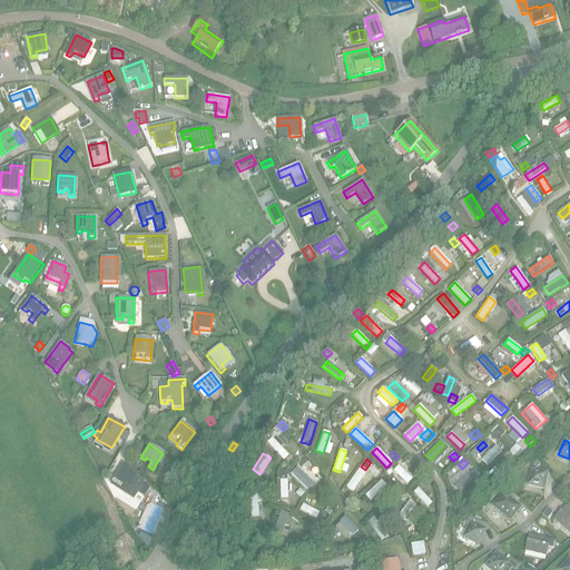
[(114,479),(110,484),(125,494),(130,498),(133,500),(137,493),(144,497),(148,489),(143,485),(139,483),(135,480),(138,474),(124,464),(114,479)]
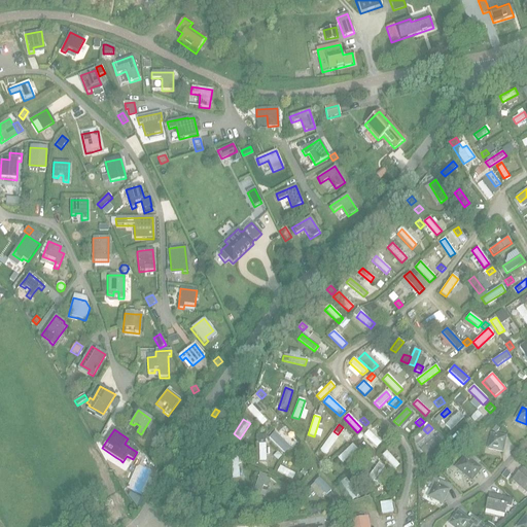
[(363,434),(377,448),(381,443),(367,430),(363,434)]
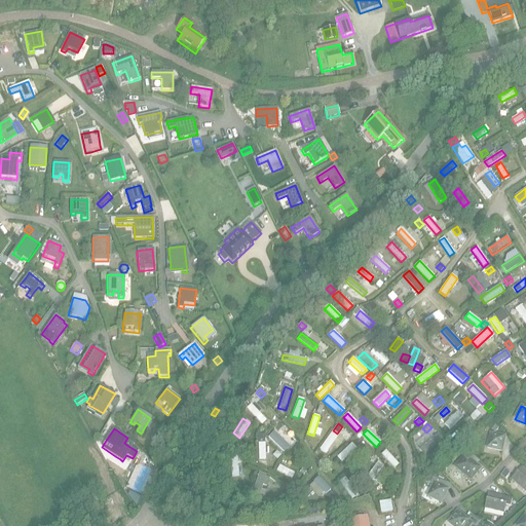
[(339,436),(333,430),(318,449),(325,454),(339,436)]
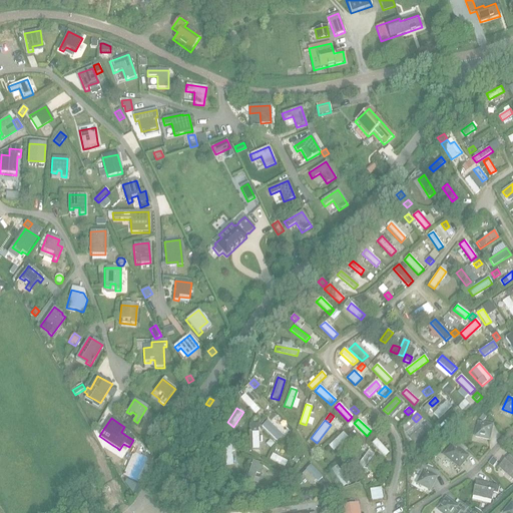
[(279,434),(266,422),(262,427),(274,439),(279,434)]
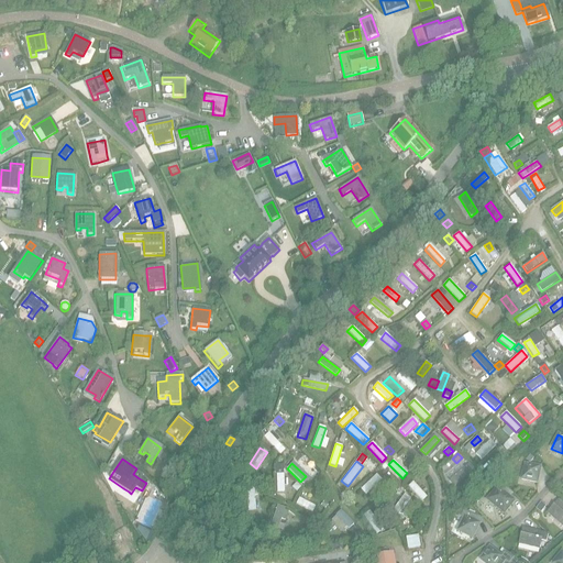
[(284,465),(275,465),(275,474),(284,474),(284,465)]
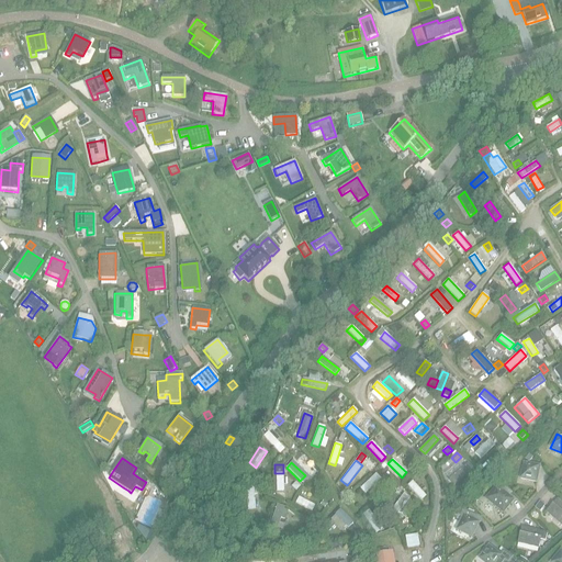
[(471,470),(467,464),(446,481),(451,486),(471,470)]
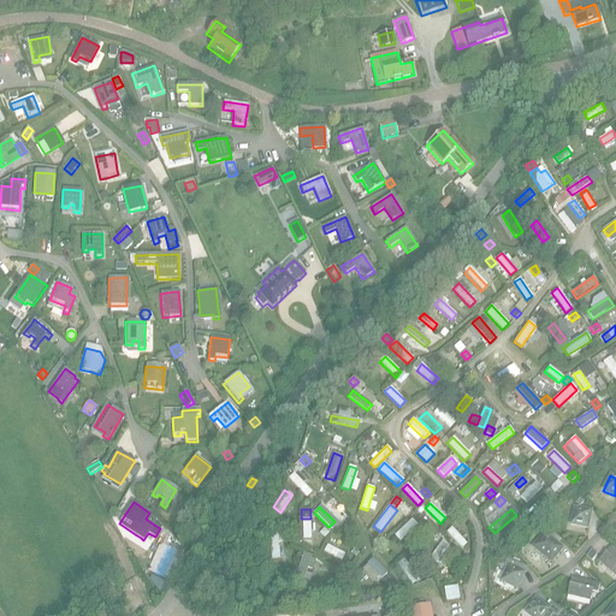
[(570,525),(587,529),(591,513),(575,509),(570,525)]
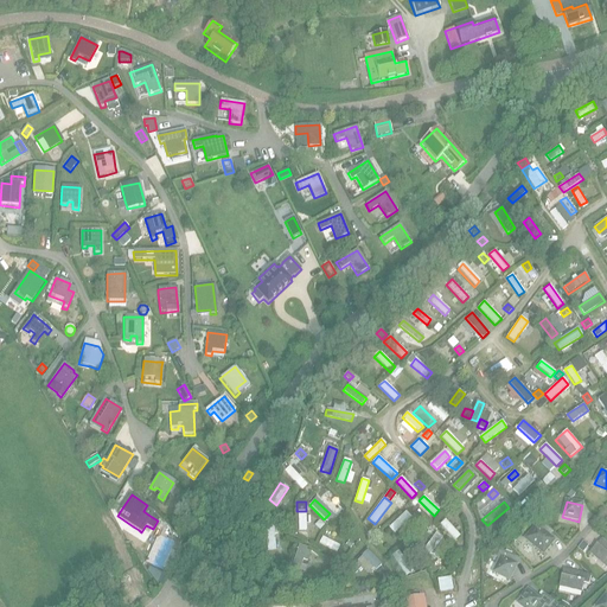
[(411,518),(406,511),(388,528),(394,534),(411,518)]
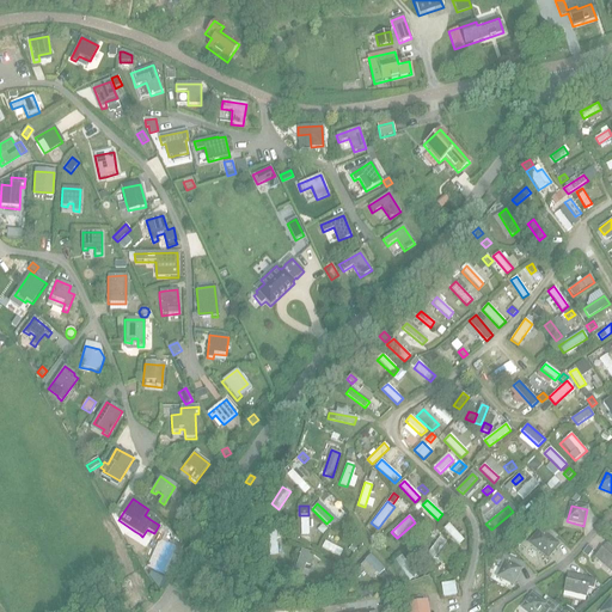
[(538,530),(528,543),(543,555),(548,560),(558,546),(554,542),(540,532),(545,527),(539,522),(534,527),(538,530)]
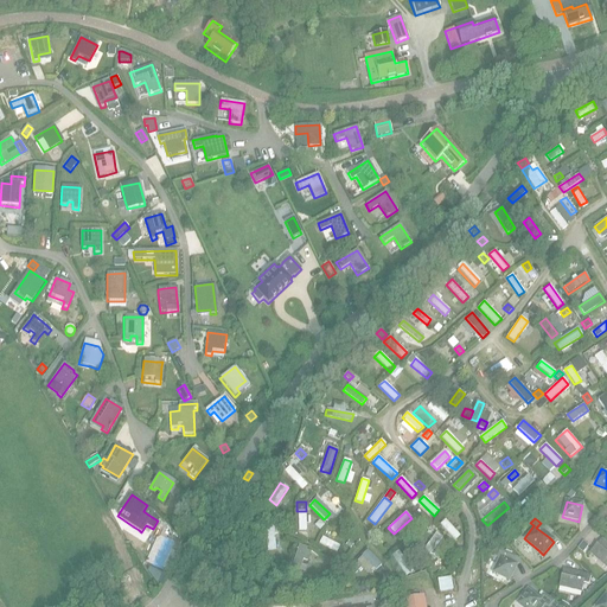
[(440,524),(454,541),(460,536),(445,519),(440,524)]
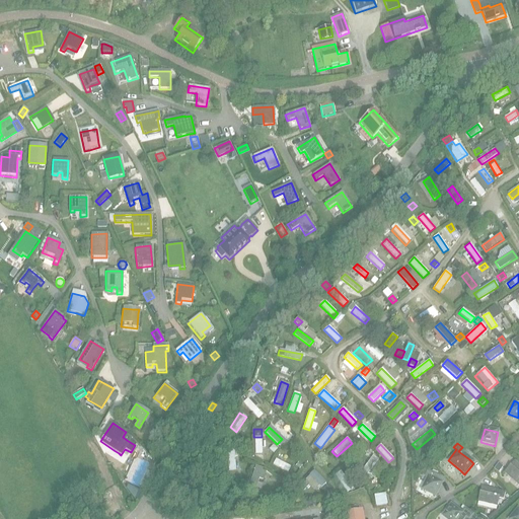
[(234,450),(226,450),(228,471),(235,470),(234,450)]
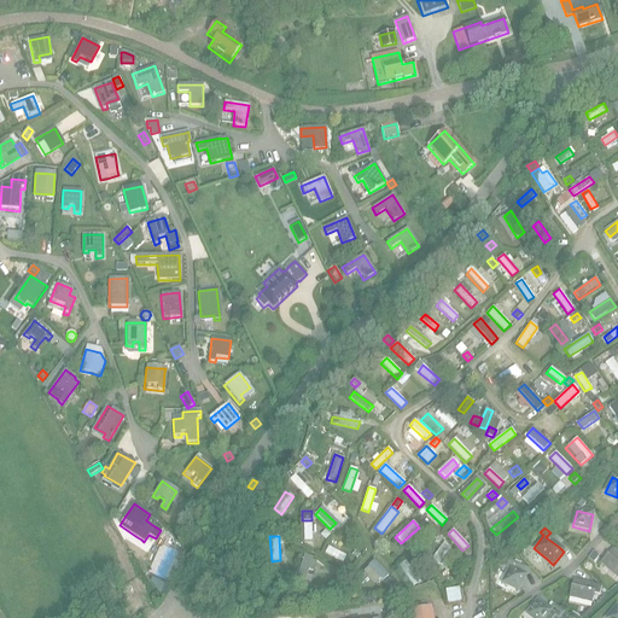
[(450,548),(443,543),(429,563),(436,567),(450,548)]
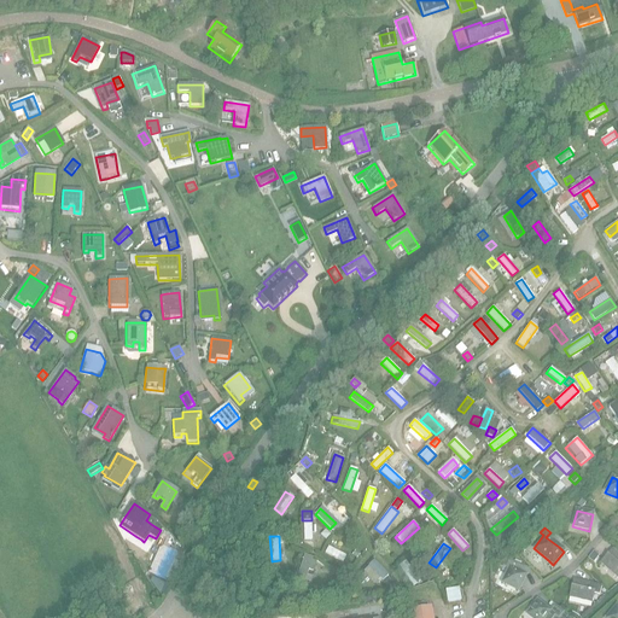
[(345,555),(327,547),(324,553),(342,563),(345,555)]
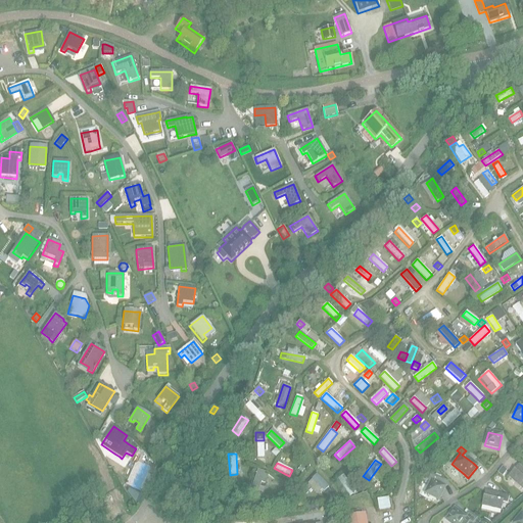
[(503,466),(497,472),(503,476),(508,470),(503,466)]
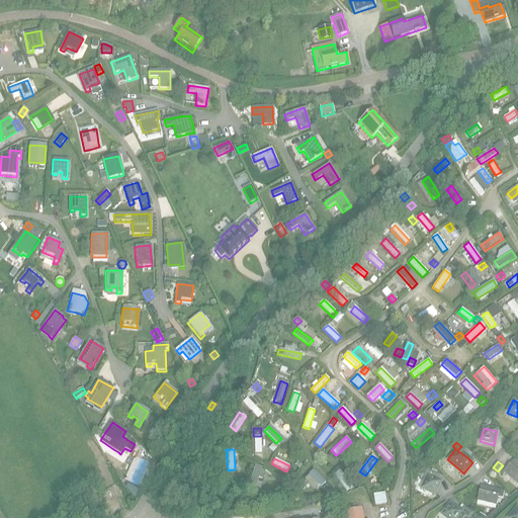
[(517,465),(513,461),(504,471),(517,483),(517,465)]
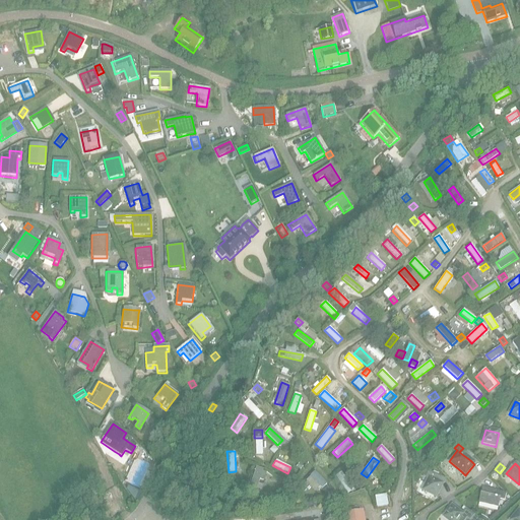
[(256,467),(248,488),(255,490),(262,469),(256,467)]
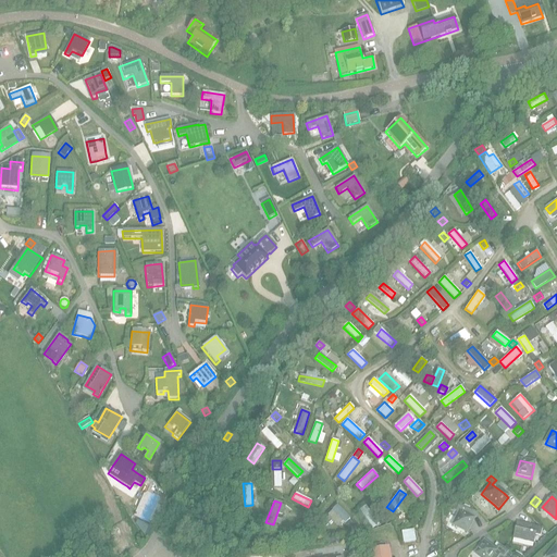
[(339,528),(349,518),(337,506),(327,516),(339,528)]
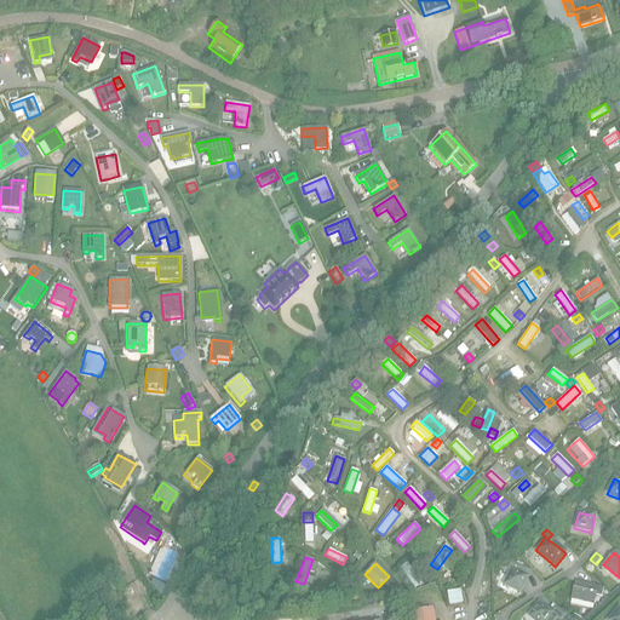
[(400,568),(412,585),(418,581),(406,563),(400,568)]
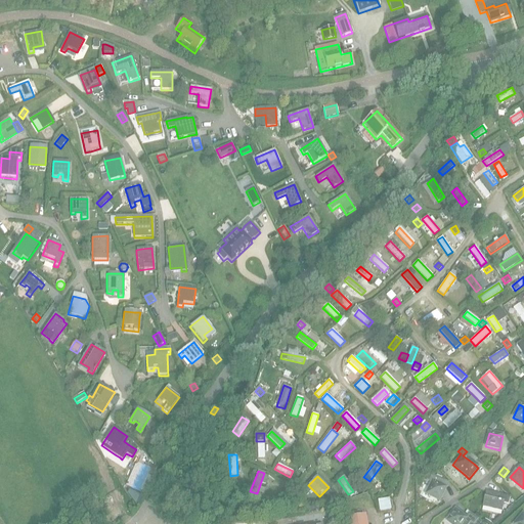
[(426,494),(439,501),(447,485),(432,476),(429,480),(433,482),(426,494)]
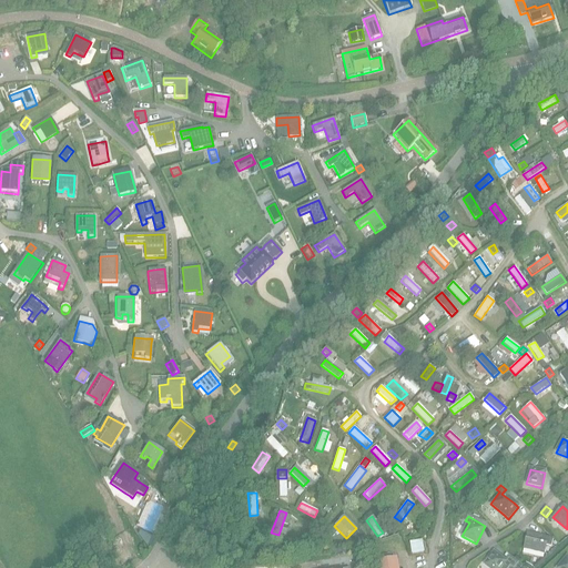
[(422,528),(417,533),(424,539),(428,534),(422,528)]
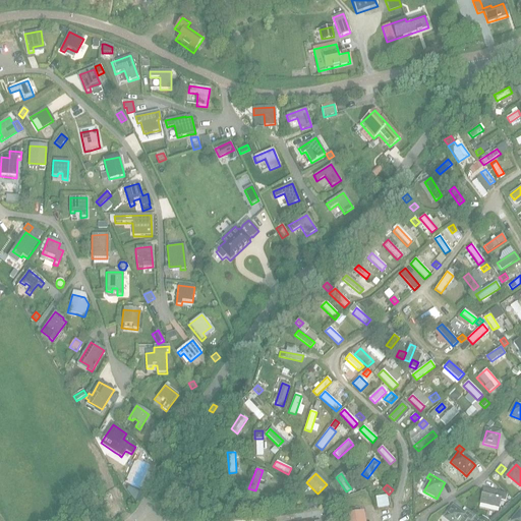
[(127,486),(125,490),(134,502),(138,491),(127,486)]
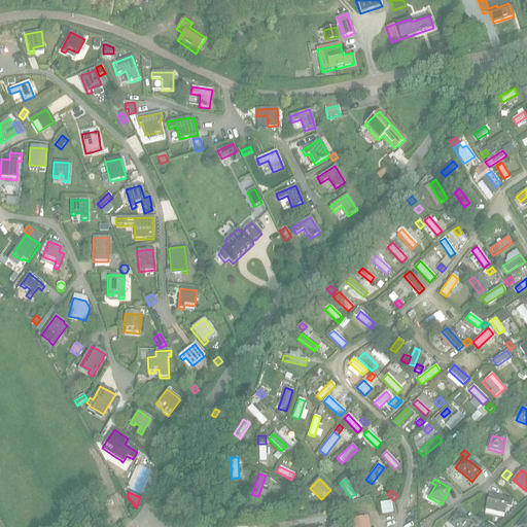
[(489,494),(486,510),(505,515),(507,506),(512,507),(514,500),(489,494)]
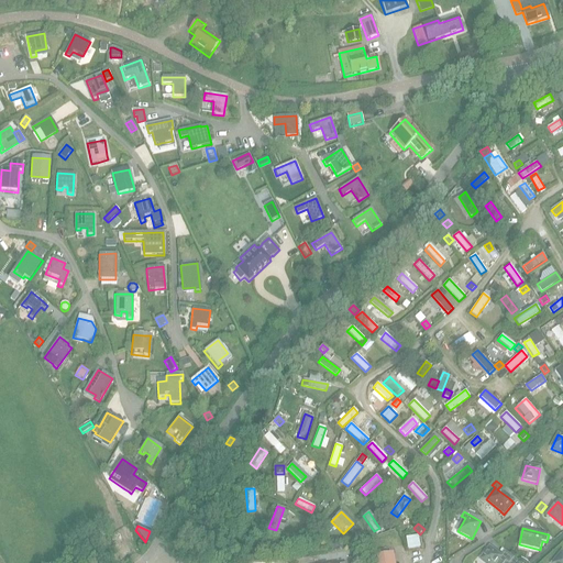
[(417,537),(406,538),(408,549),(419,547),(417,537)]
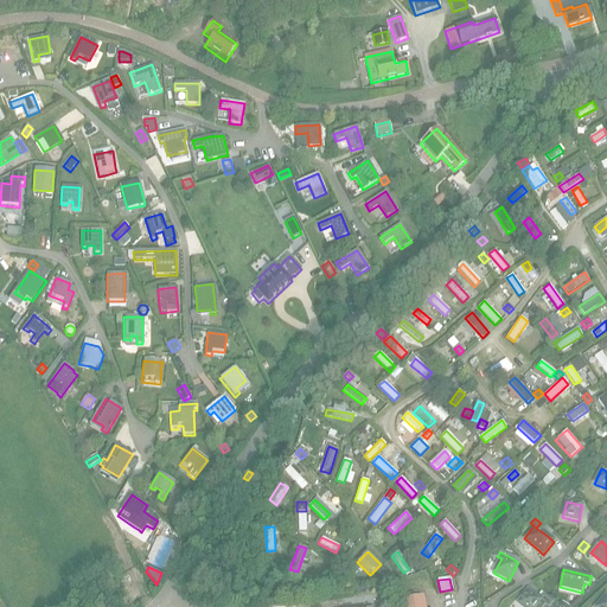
[(529,592),(518,605),(522,606),(557,606),(554,604),(555,602),(544,594),(540,600),(529,592)]
